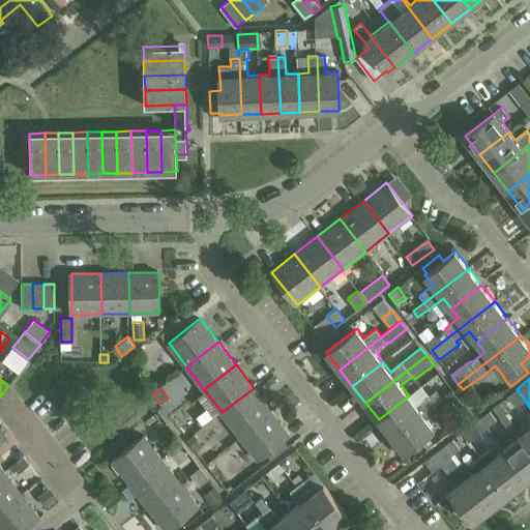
[(254,388),(222,412),(240,436),(271,411),(254,388)]
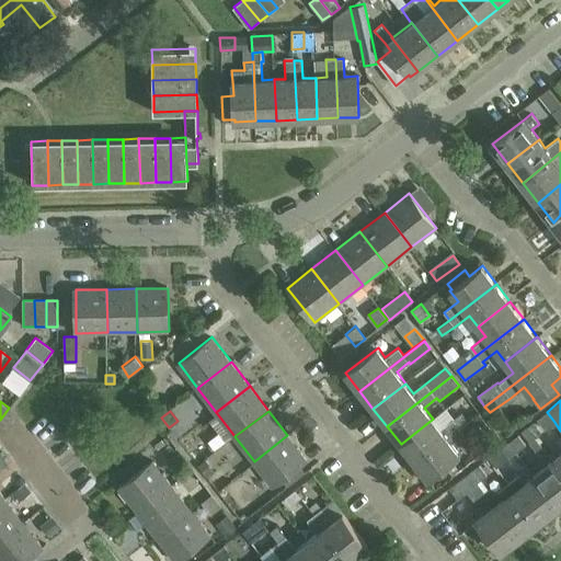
[(433,419),(401,444),(414,461),(459,426),(468,420),(462,412),(441,428),(433,419)]
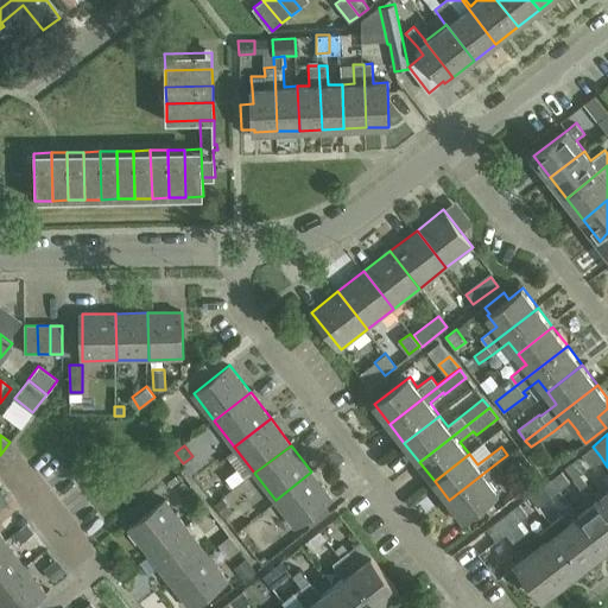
[(601,457),(593,447),(582,455),(590,466),(601,457)]
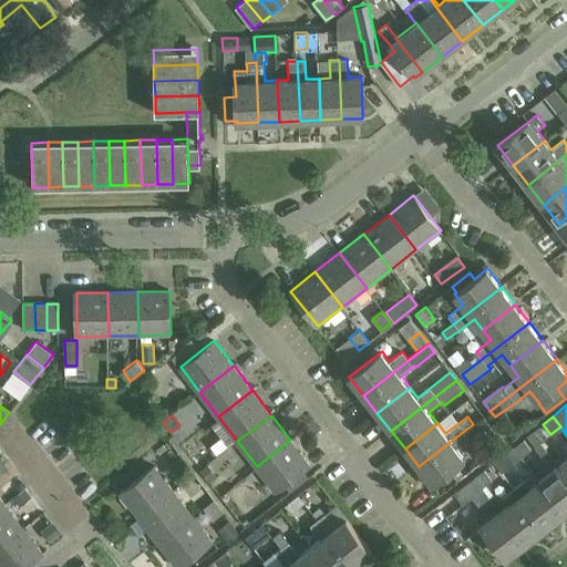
[(534,431),(543,443),(548,439),(539,426),(534,431)]
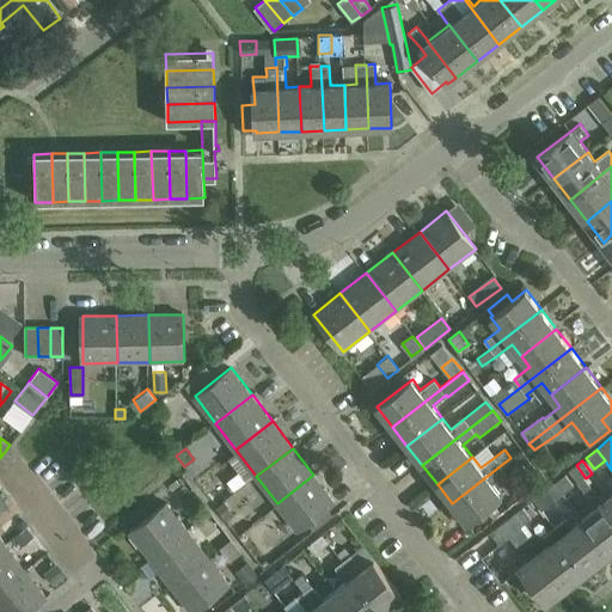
[(501,465),(452,503),(469,524),(503,496),(493,483),(507,472),(501,465)]
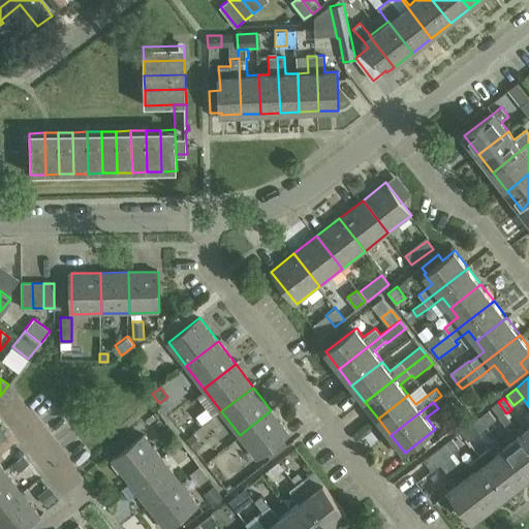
[(506,413),(498,402),(492,406),(500,417),(506,413)]
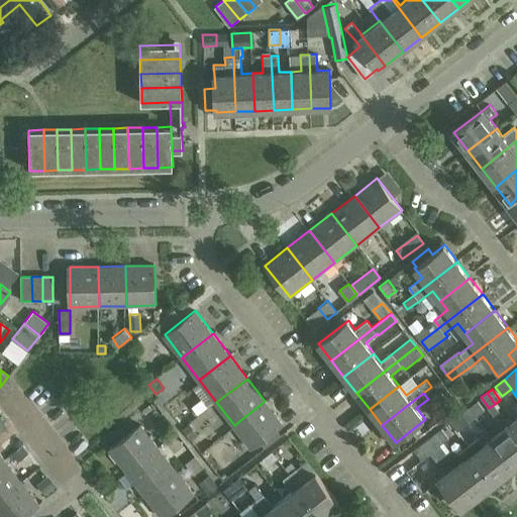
[(202,398),(191,406),(198,415),(209,407),(202,398)]
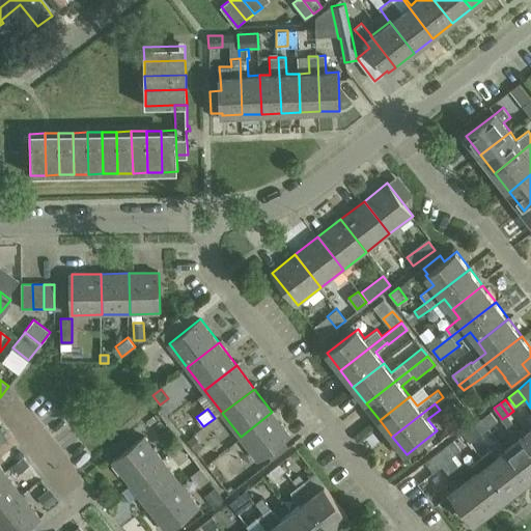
[(490,411),(481,418),(496,437),(500,432),(494,424),(498,421),(490,411)]
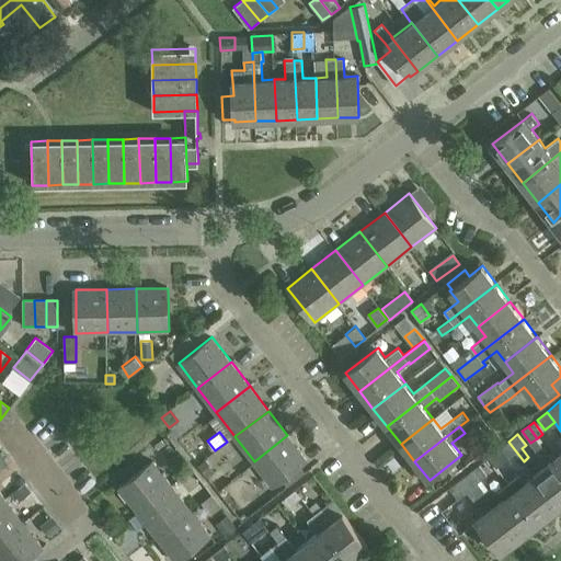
[(307,460),(287,435),(254,461),(273,487),(307,460)]
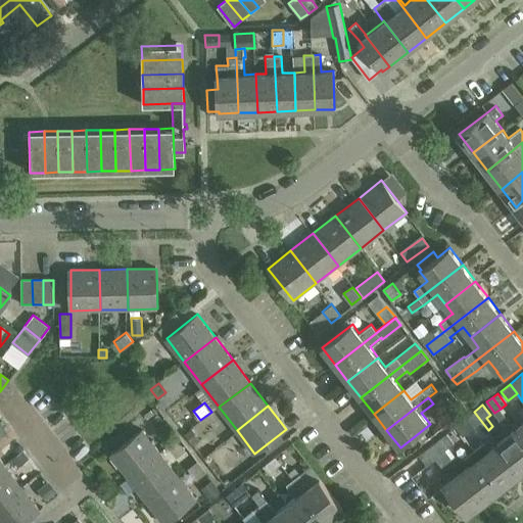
[(488,430),(474,412),(465,419),(472,429),(480,422),(487,430),(488,430)]
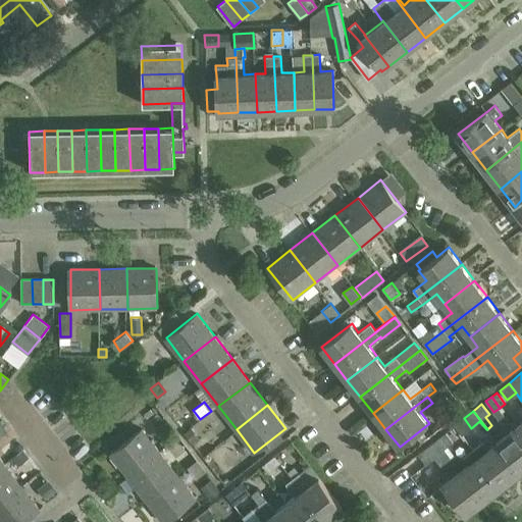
[(521,436),(516,428),(498,442),(520,471),(521,470),(521,436)]
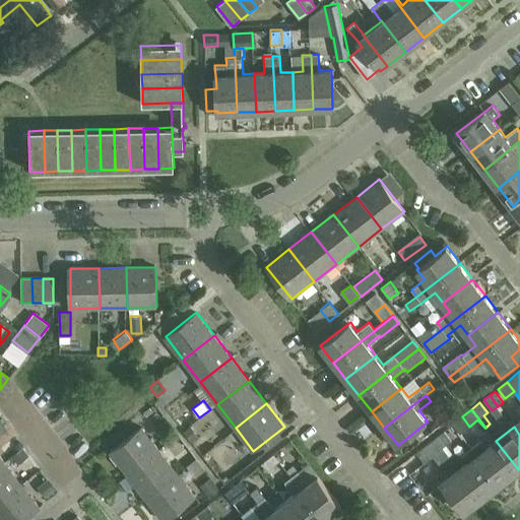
[(129,475),(160,451),(142,428),(111,452),(129,475)]
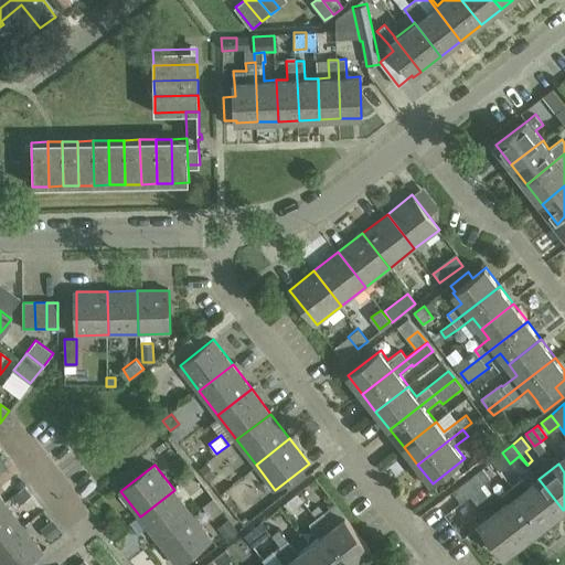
[(205,465),(199,470),(208,481),(214,477),(205,465)]
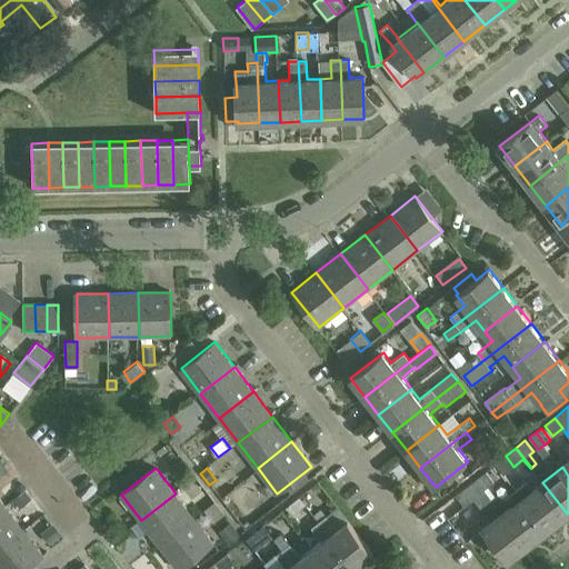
[(476,478),(485,489),(495,481),(486,470),(476,478)]
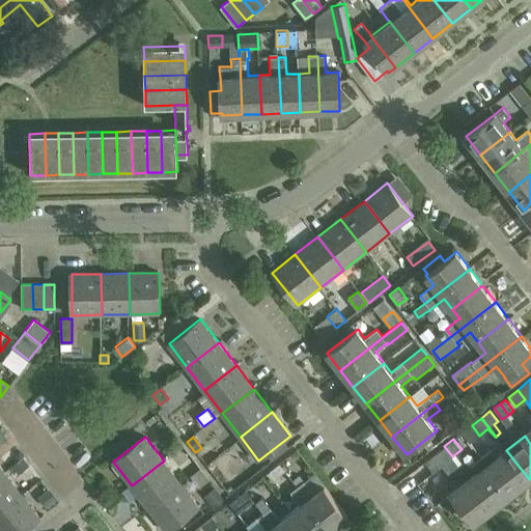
[(452,456),(444,446),(425,462),(434,473),(442,466),(447,473),(458,465),(452,456)]
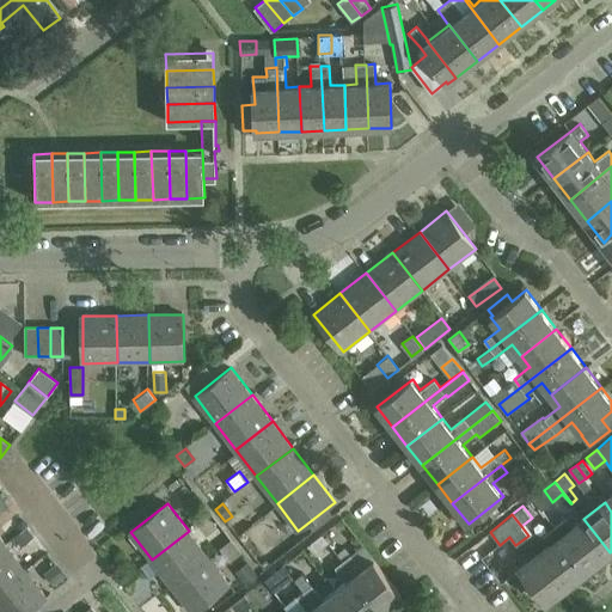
[(610,552),(583,519),(574,526),(567,516),(555,526),(589,569),(610,552)]
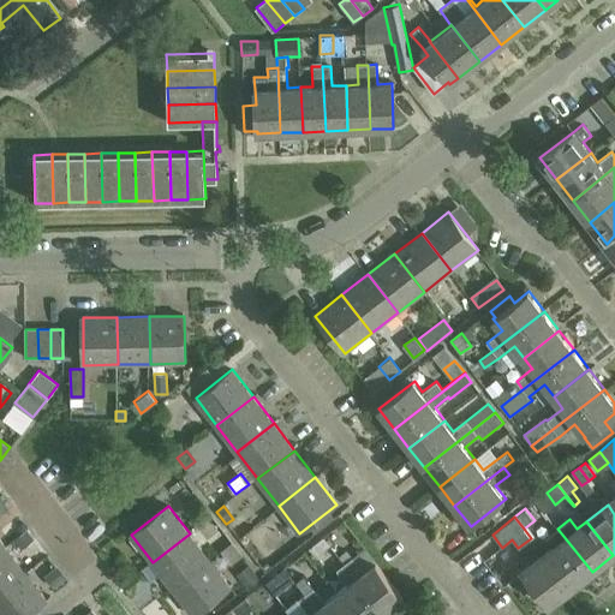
[(345,523),(329,530),(338,547),(352,541),(345,523)]
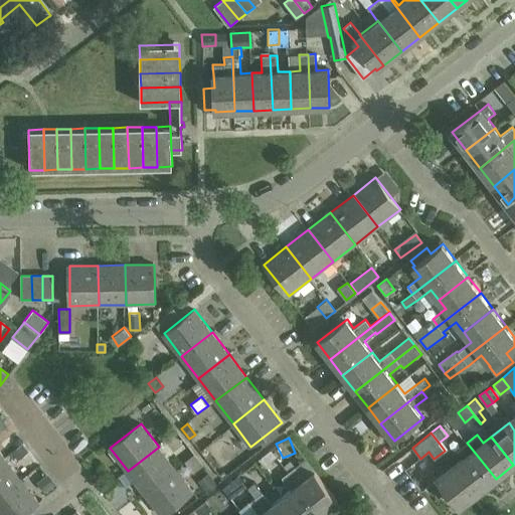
[(496,479),(467,443),(457,451),(463,459),(456,465),(478,493),(496,479)]
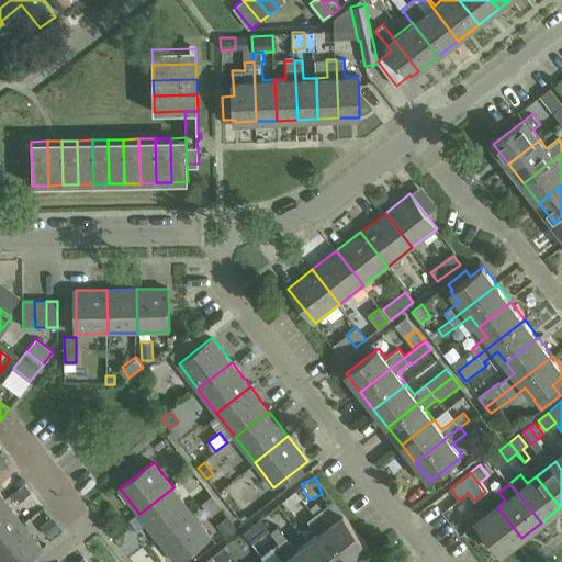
[(18,492),(24,499),(31,494),(24,486),(18,492)]
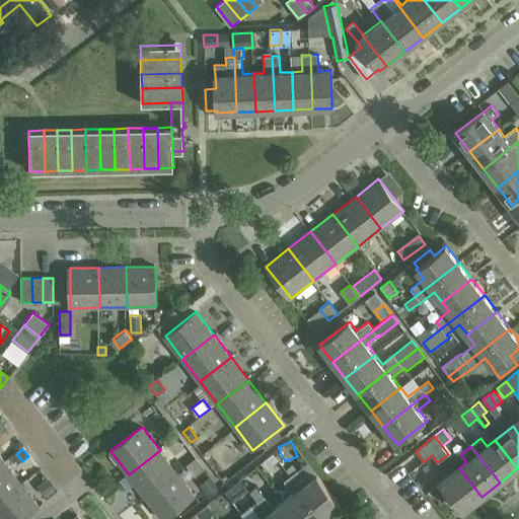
[(160,450),(129,474),(146,496),(177,471),(160,450)]
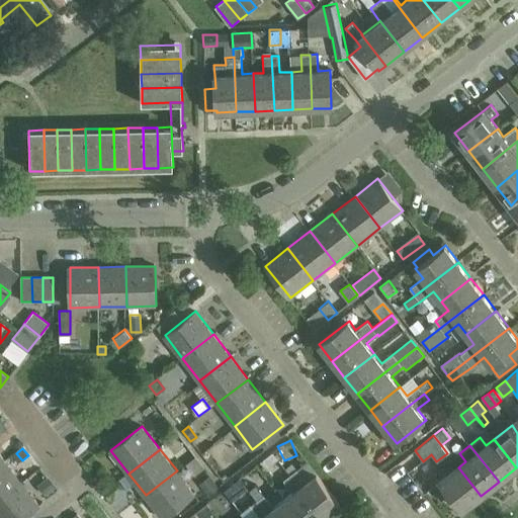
[(277,458),(272,451),(263,459),(268,466),(277,458)]
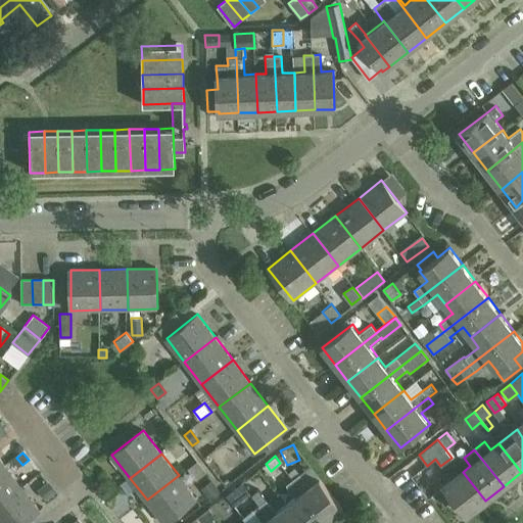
[(193,486),(206,475),(194,460),(181,472),(193,486)]
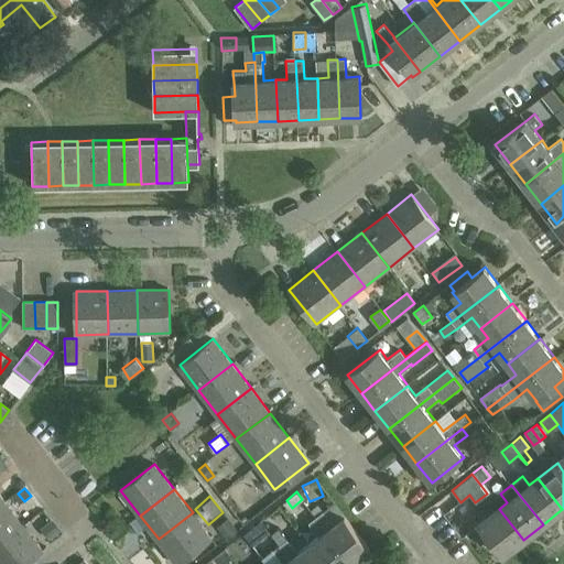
[(4,500),(0,503),(0,542),(23,524),(4,500)]
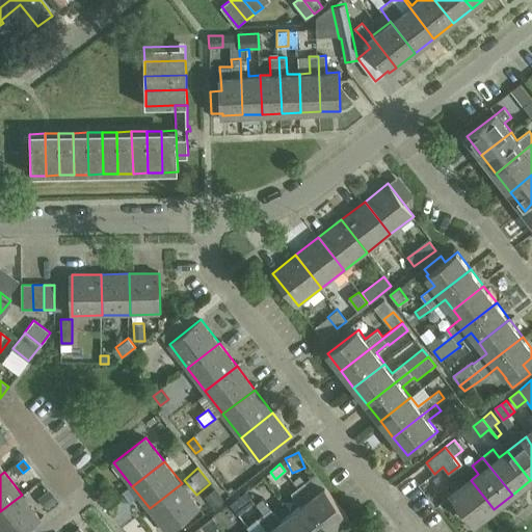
[(494,509),(471,480),(445,501),(454,513),(462,507),(476,524),(494,509)]
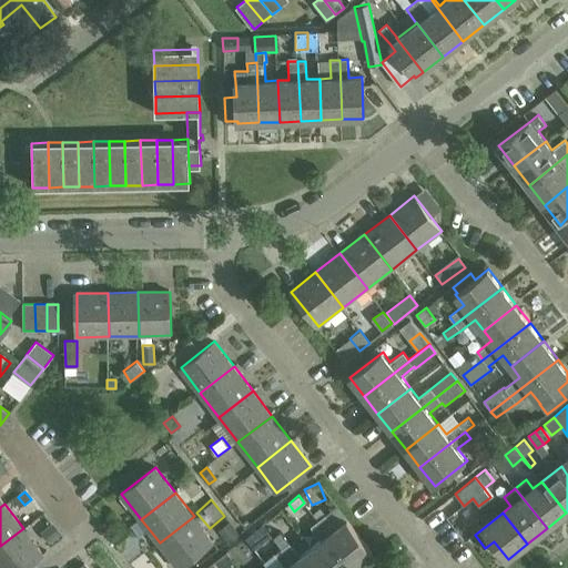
[(317,521),(354,567),(373,554),(347,520),(336,529),(325,515),(317,521)]
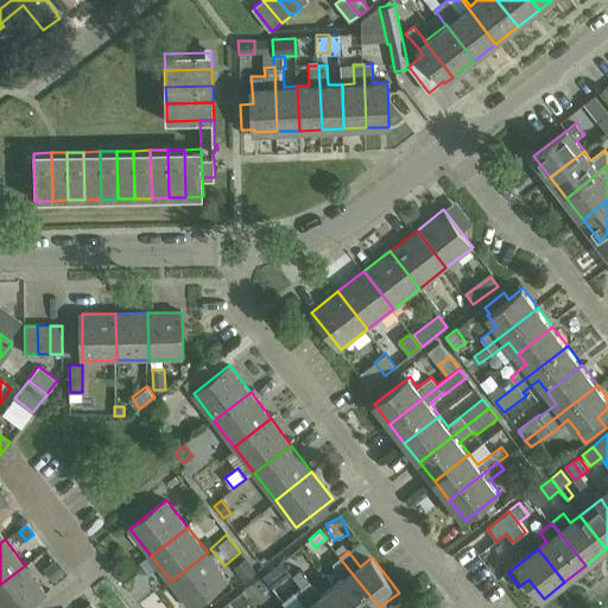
[(228,580),(208,552),(171,581),(191,607),(228,580)]
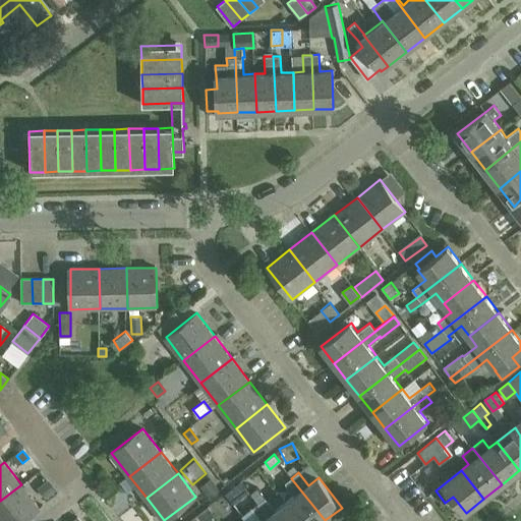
[(295,496),(285,504),(298,520),(325,520),(291,478),(285,482),(295,496)]
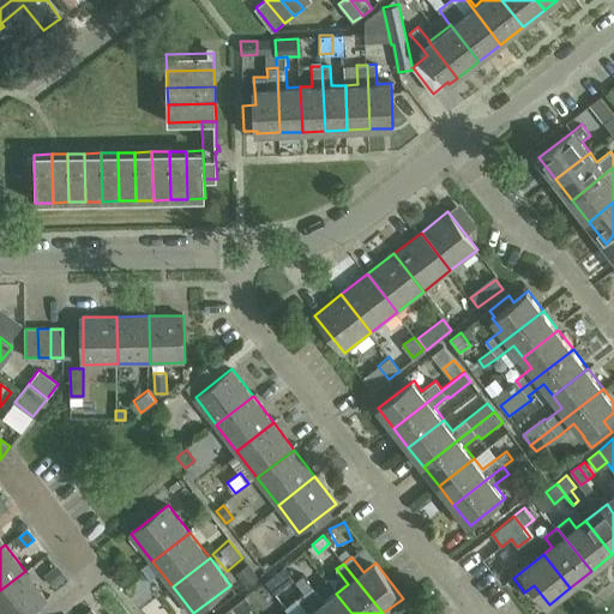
[(65,578),(56,566),(46,575),(54,587),(65,578)]
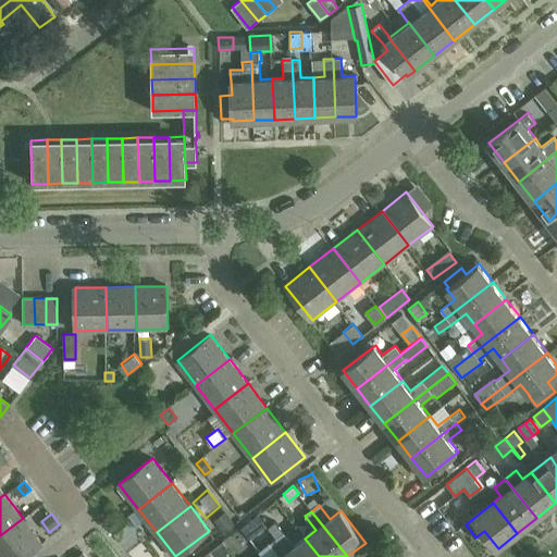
[(233,524),(234,523),(225,514),(215,521),(224,532),(233,524)]
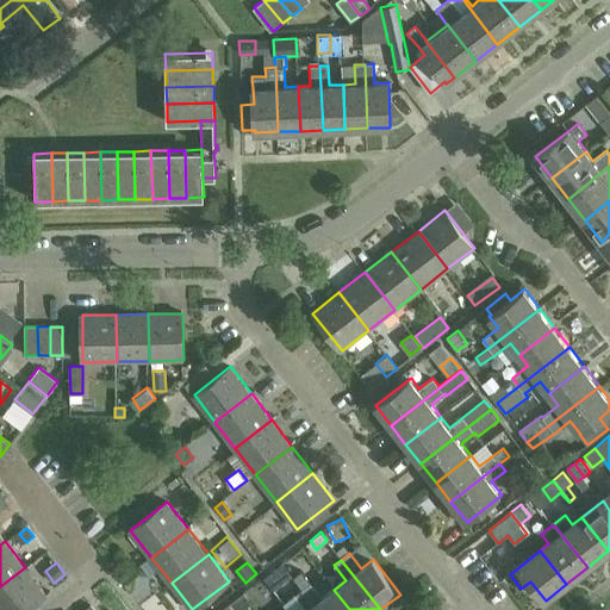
[(24,609),(47,593),(25,567),(0,586),(0,609),(24,609)]
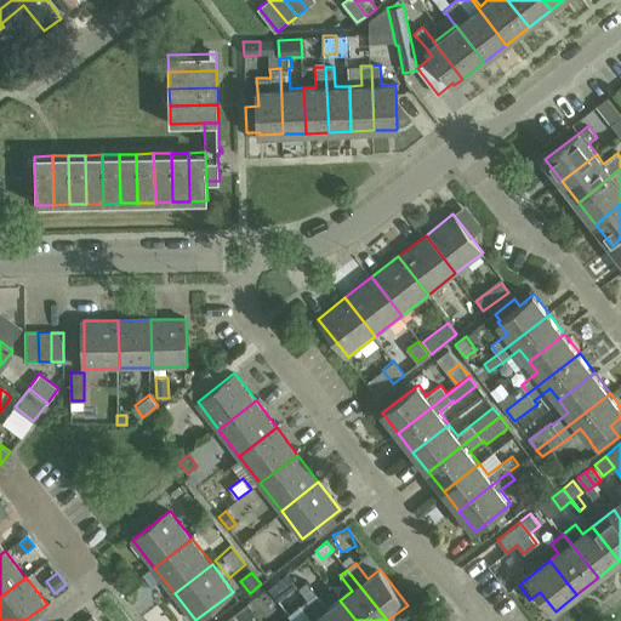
[(355,620),(340,600),(329,609),(307,582),(300,588),(308,599),(324,620),(355,620)]
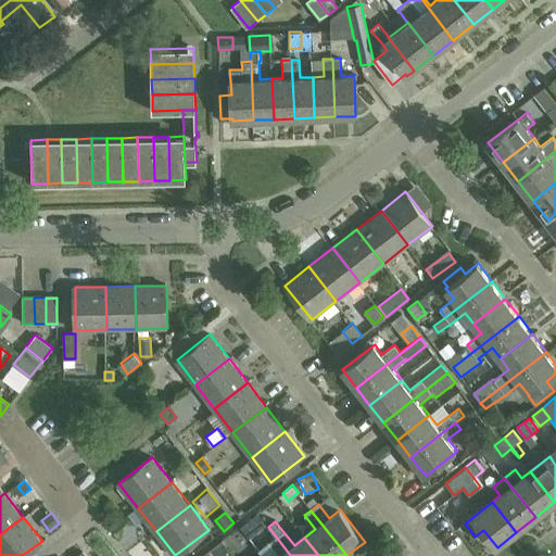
[(280,555),(279,555),(264,555),(260,551),(258,552),(262,555),(290,555),(276,536),(269,542),(280,555)]
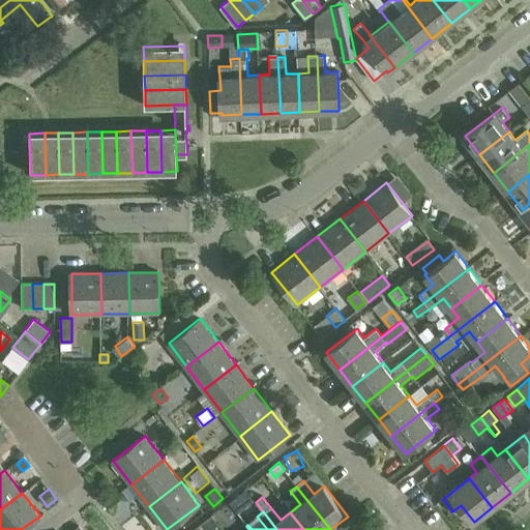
[(201,524),(205,529),(216,521),(212,516),(211,516),(201,524)]
